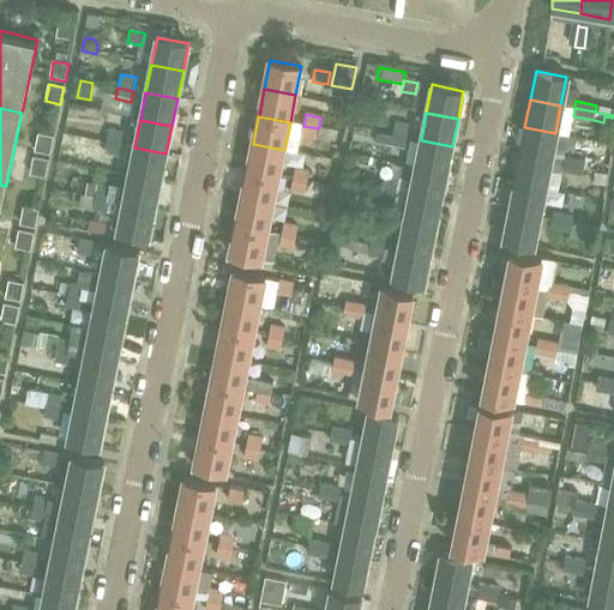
[(395,124),(392,136),(408,137),(409,126),(395,124)]
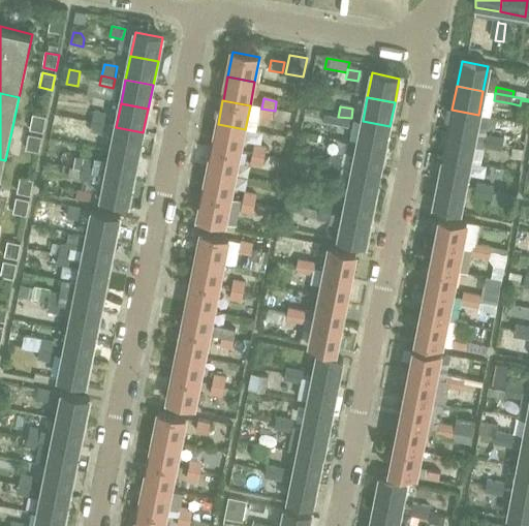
[(261,109),(259,119),(273,122),(275,111),(261,109)]
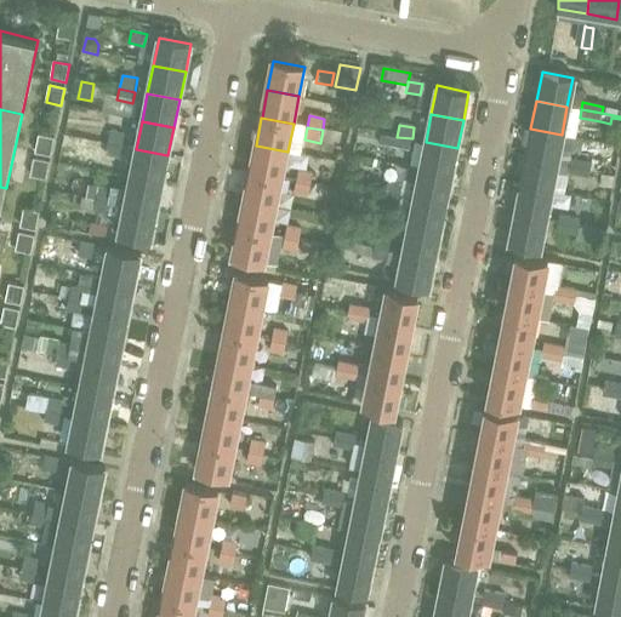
[(530,129),(525,158),(556,164),(562,135),(530,129)]
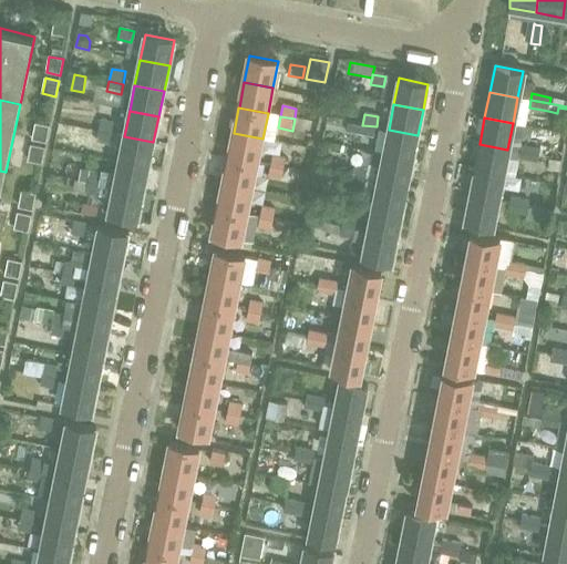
[(103,121),(101,132),(113,134),(115,123),(103,121)]
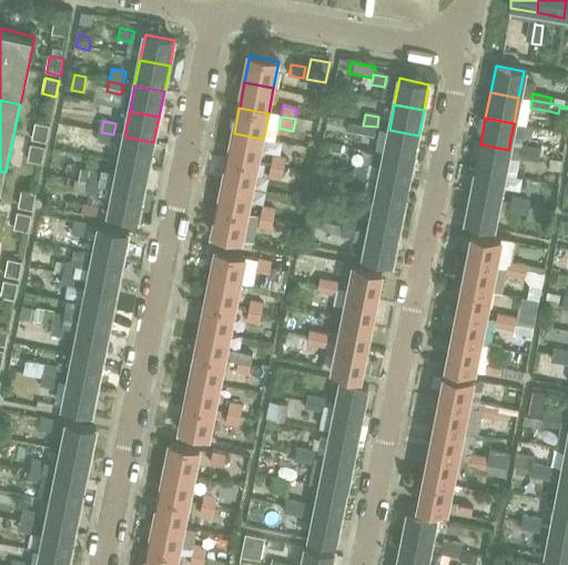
[(363,125),(348,122),(346,133),(362,135),(363,131),(363,125)]
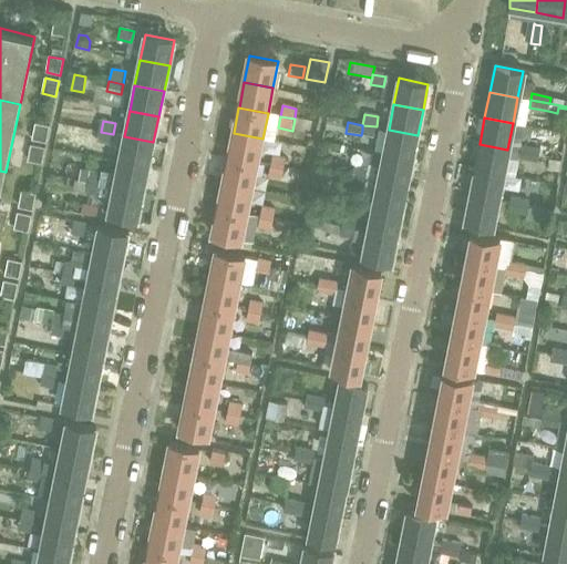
[(47,143),(50,126),(35,124),(32,140),(47,143)]
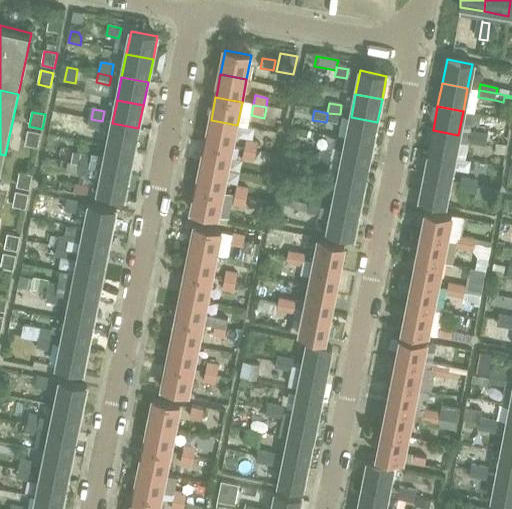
[(338,124),(340,114),(327,113),(327,118),(326,122),(338,124)]
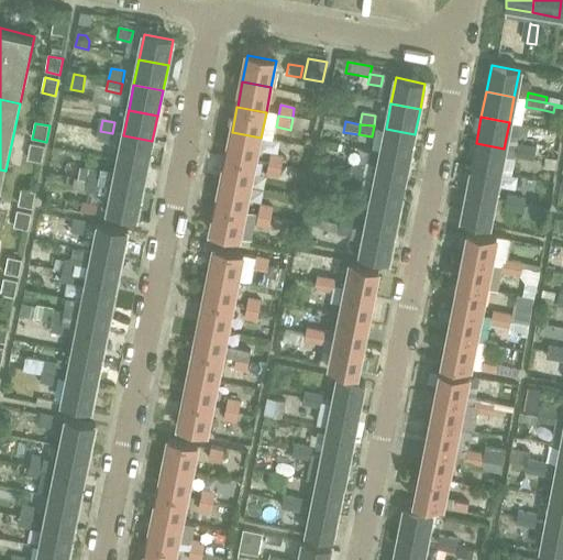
[(386,129),(381,154),(409,160),(415,134),(386,129)]
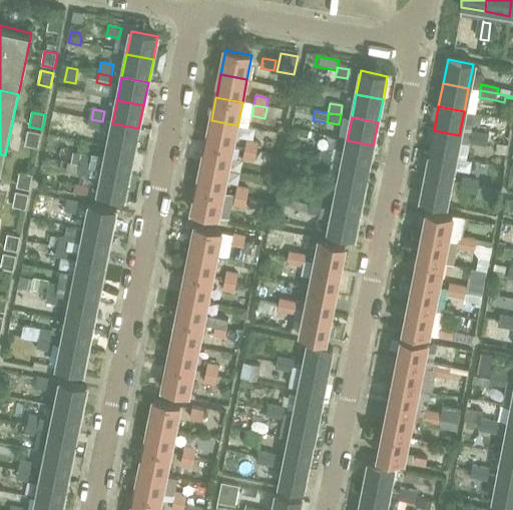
[(102,121),(91,119),(89,129),(100,131),(102,121)]
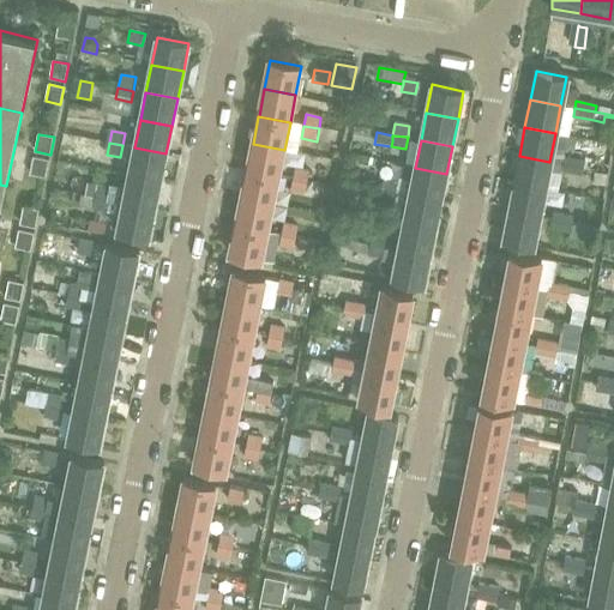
[(284,150),(253,144),(248,171),(280,177),(284,150)]
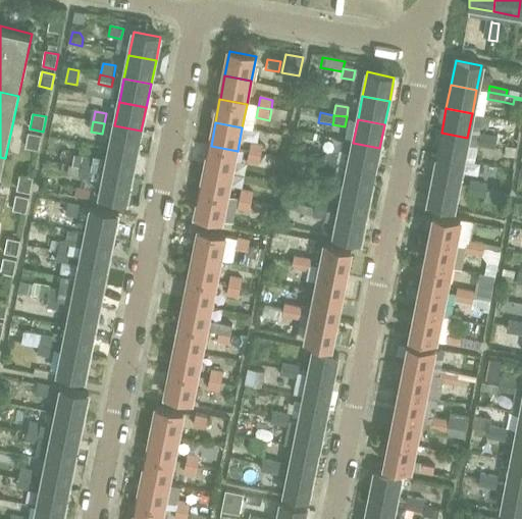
[(114,125),(109,149),(137,155),(141,131),(114,125)]
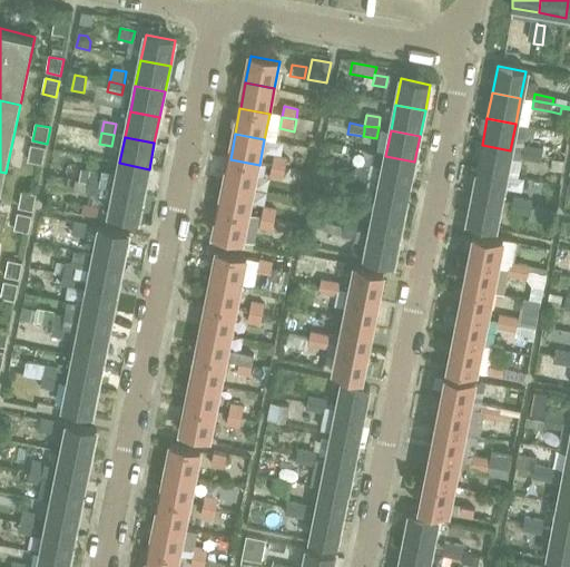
[(482,145),(477,170),(504,176),(510,150),(482,145)]
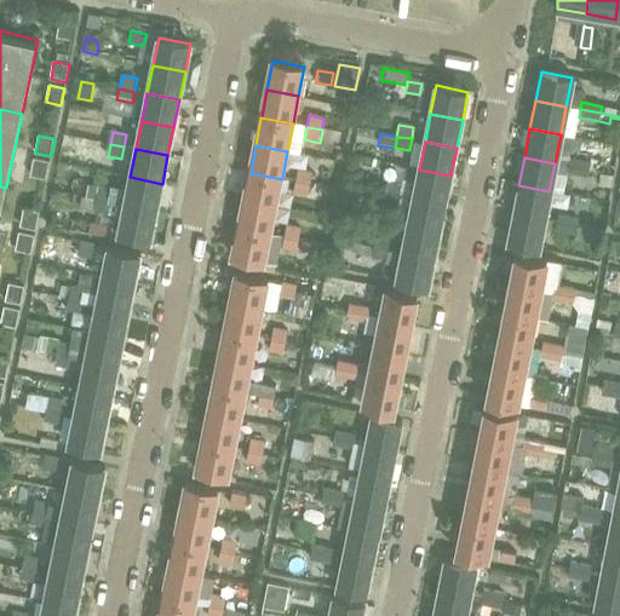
[(46,179),(50,162),(34,159),(30,177),(46,179)]
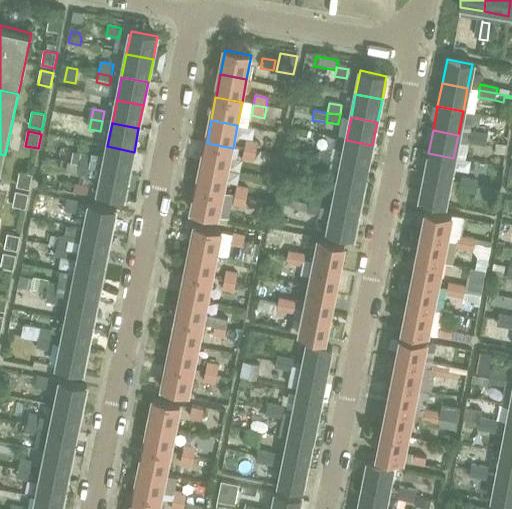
[(472,132),(471,138),(488,141),(489,135),(472,132)]
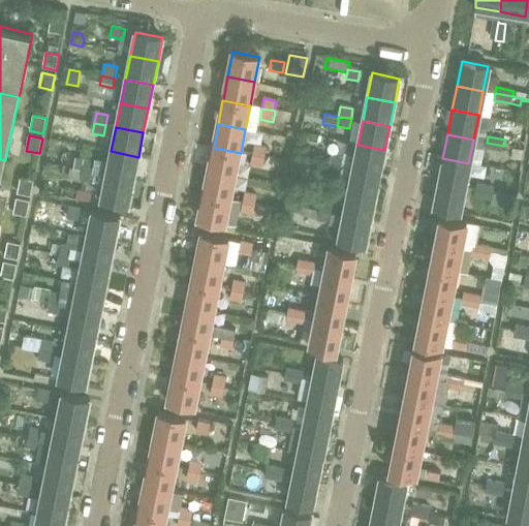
[(345,153),(355,155),(358,145),(347,143),(345,153)]
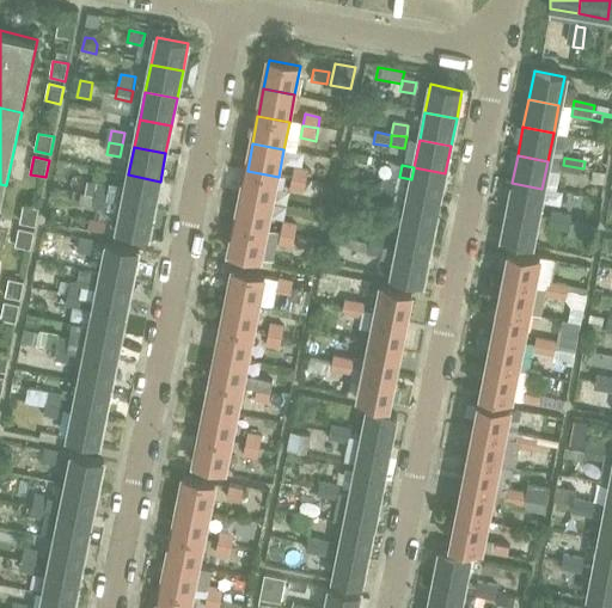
[(582,176),(583,169),(563,165),(562,172),(582,176)]
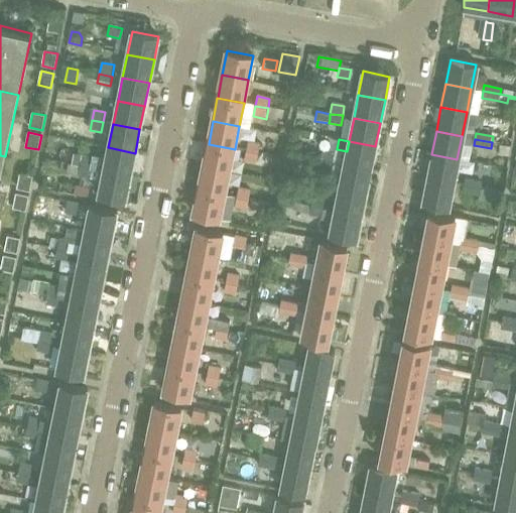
[(349,141),(345,164),(371,169),(375,146),(349,141)]
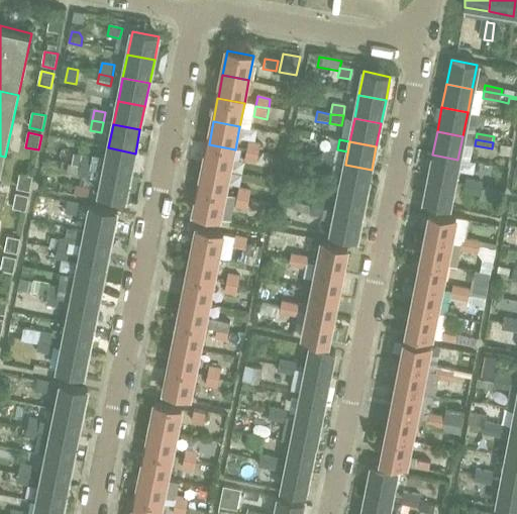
[(262,144),(248,142),(246,151),(260,155),(262,144)]
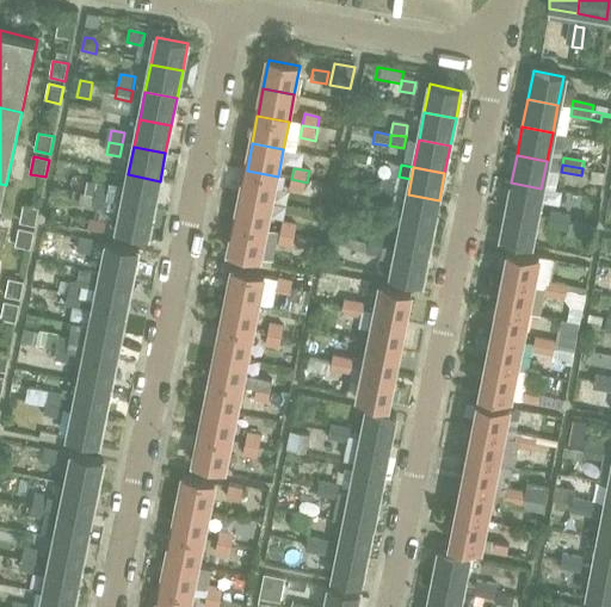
[(272,204),(278,177),(247,171),(241,198),(272,204)]
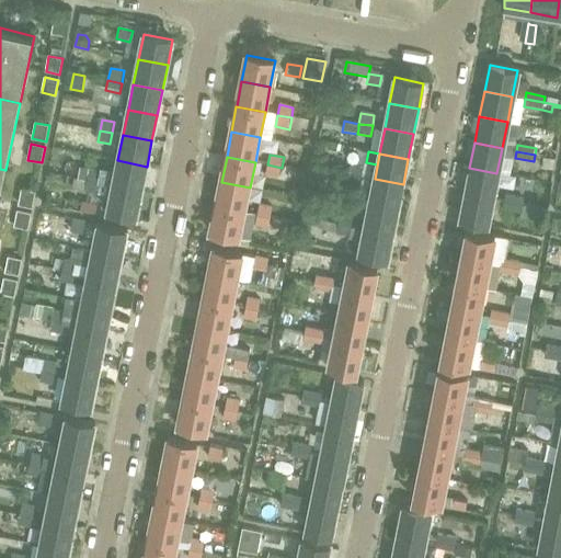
[(99,183),(112,186),(141,192),(147,167),(117,160),(115,171),(102,169),(101,172),(90,170),(88,181),(99,183)]
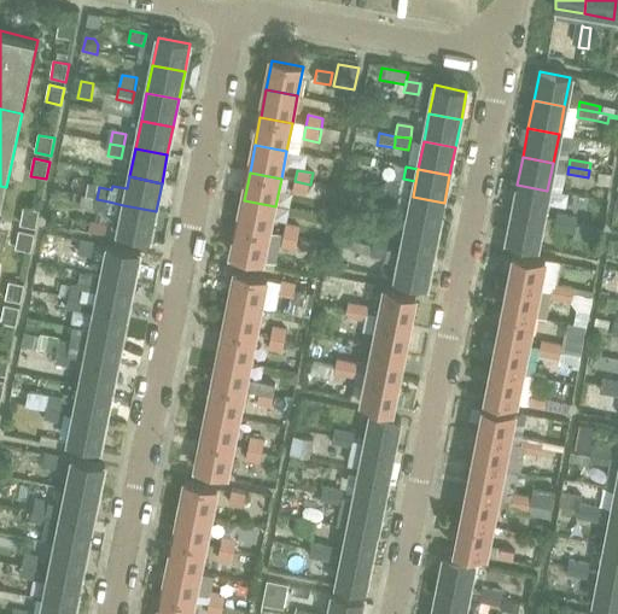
[(388,180),(385,192),(400,194),(402,181),(388,180)]
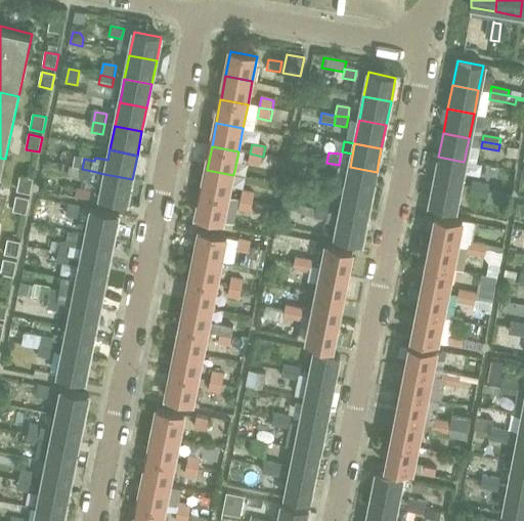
[(250,154),(248,165),(261,167),(263,157),(250,154)]
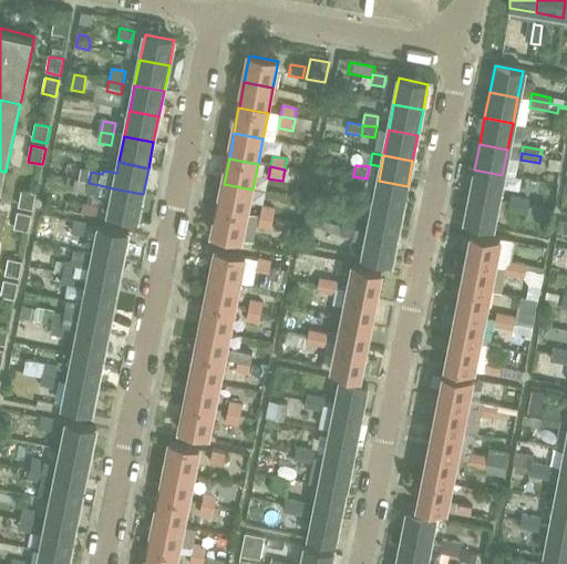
[(474,170),(468,196),(497,202),(502,175),(474,170)]
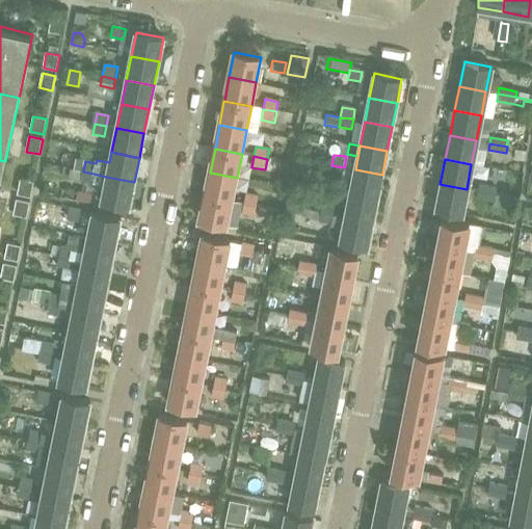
[(344,167),(331,165),(330,176),(343,178),(344,167)]
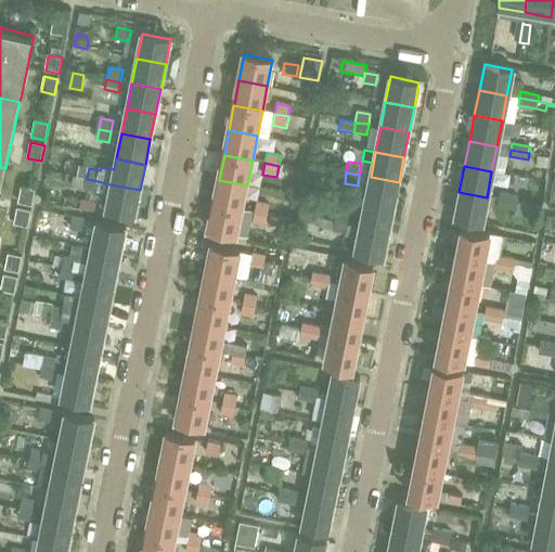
[(95,191),(98,181),(87,179),(75,177),(74,177),(73,182),(72,188),(95,192),(95,191)]
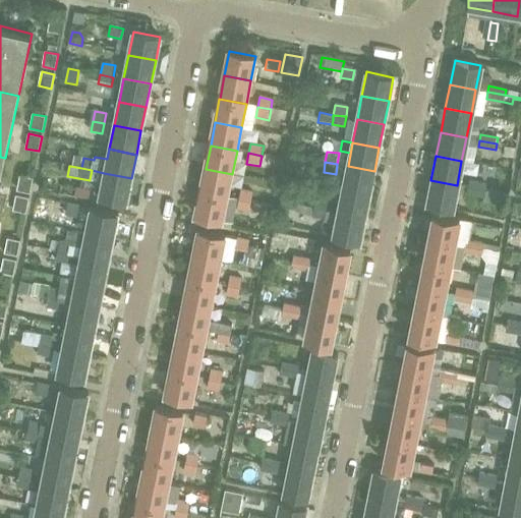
[(348,166),(343,189),(369,194),(374,171),(348,166)]
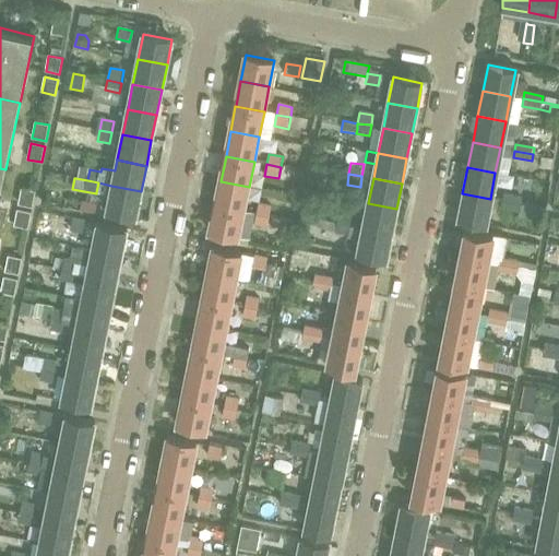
[(221,181),(216,206),(245,213),(249,187),(221,181)]
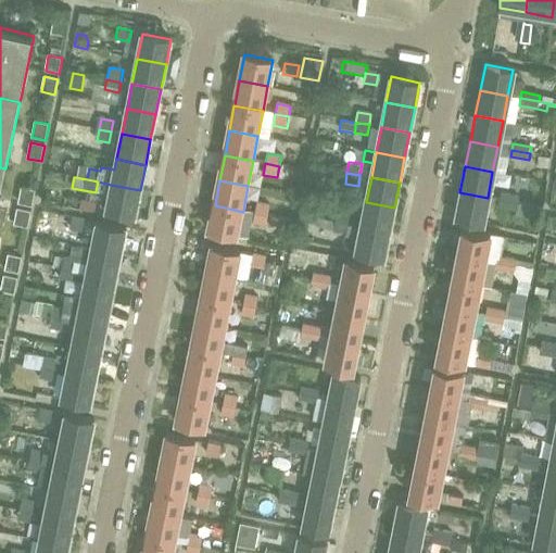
[(135,215),(140,190),(111,185),(105,209),(106,209),(135,215)]
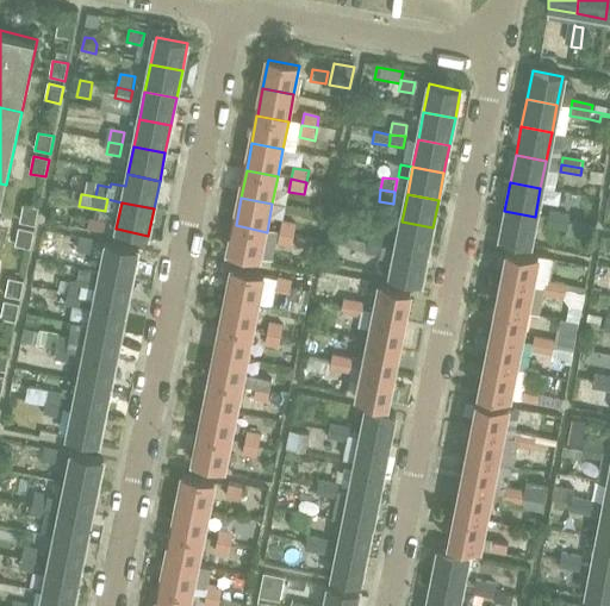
[(36,226),(39,208),(24,206),(20,223),(36,226)]
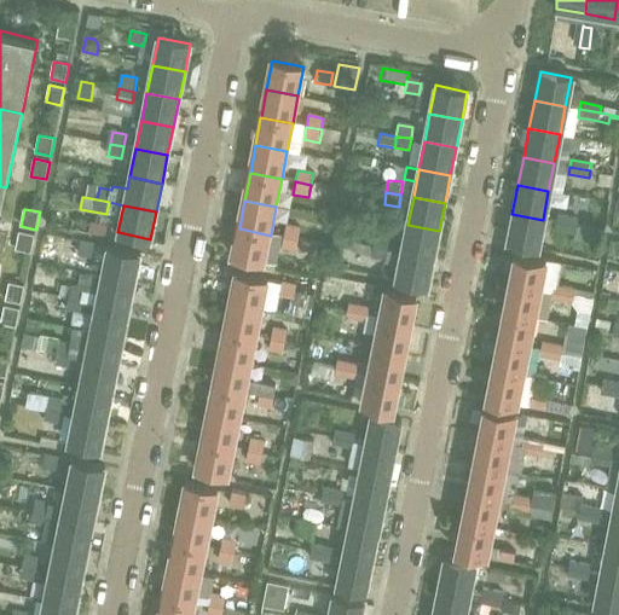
[(543,220),(512,214),(507,242),(537,248),(543,220)]
